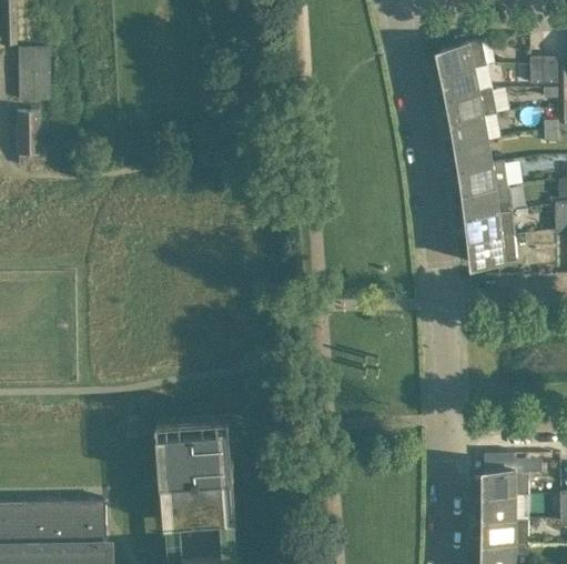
[(438,50),(444,74),(474,69),(487,66),(482,40),(438,50)]
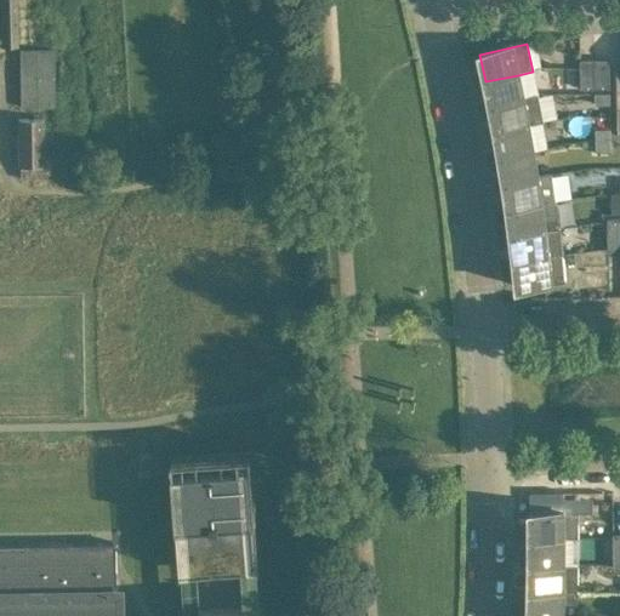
[(53,109),(53,50),(20,50),(18,109),(53,109)]
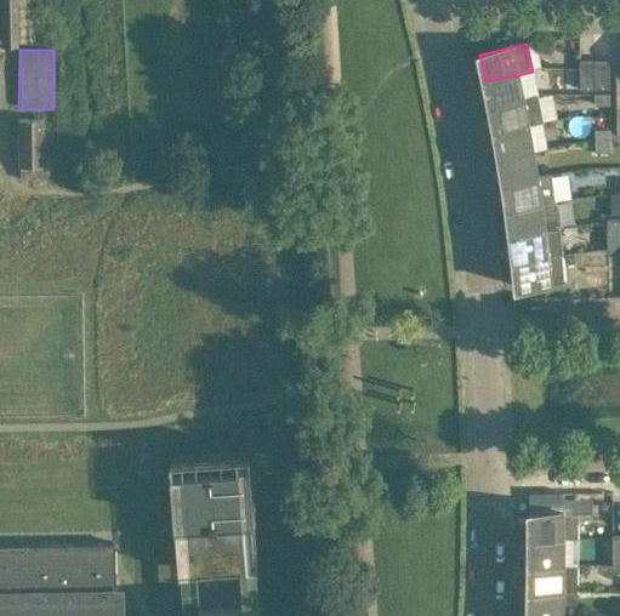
[(608,62),(593,63),(595,91),(609,91),(608,62)]
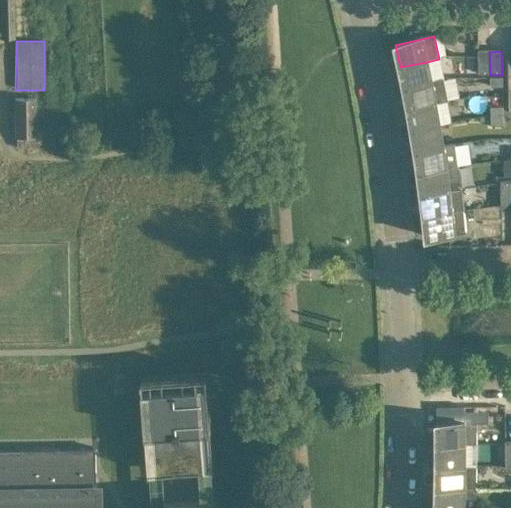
[(478,76),(490,75),(489,52),(477,52),(478,76)]
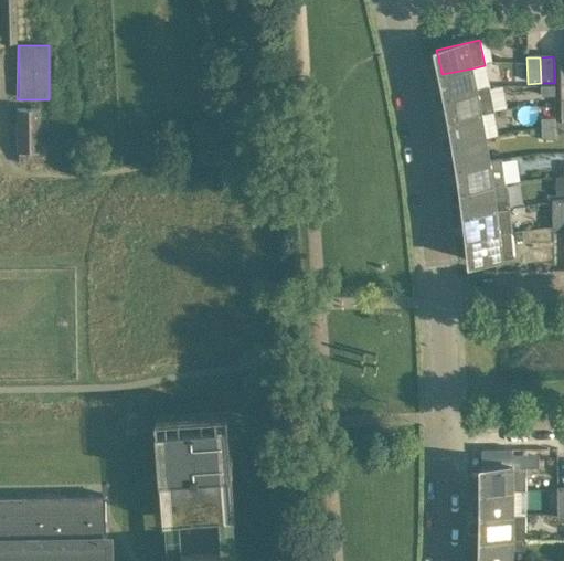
[(477,91),(471,69),(442,74),(446,97),(477,91)]
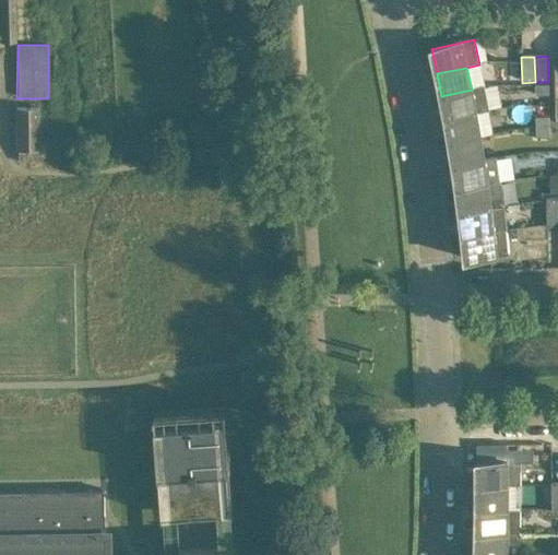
[(548,96),(548,86),(534,86),(535,97),(548,96)]
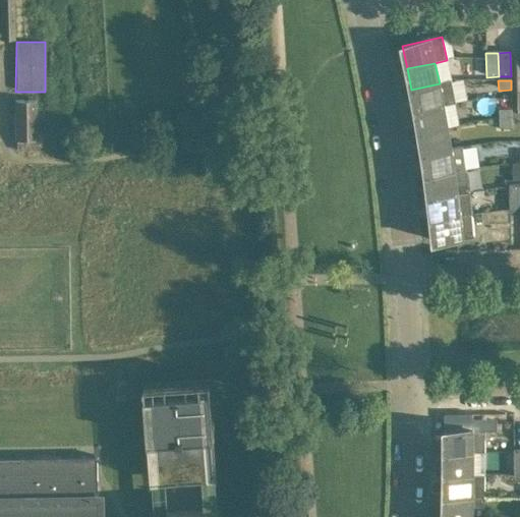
[(411,90),(415,111),(444,107),(455,105),(451,81),(440,83),(411,90)]
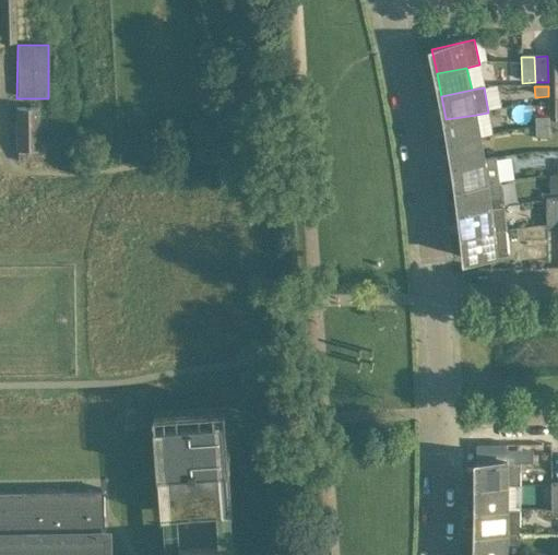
[(13,108),(13,150),(38,150),(38,108),(13,108)]
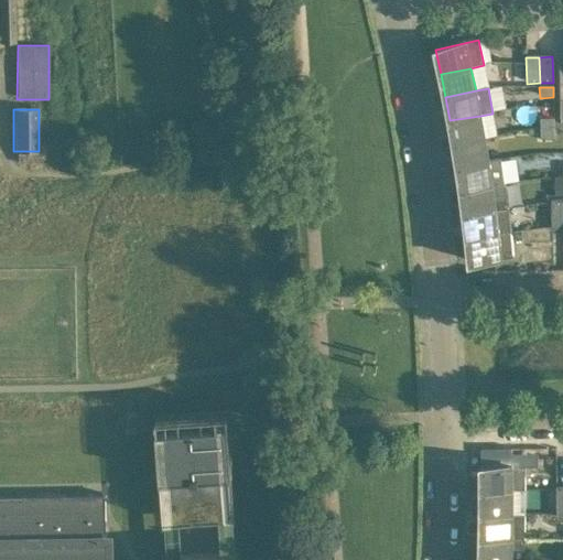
[(450,120),(454,144),(485,139),(480,116),(450,120)]
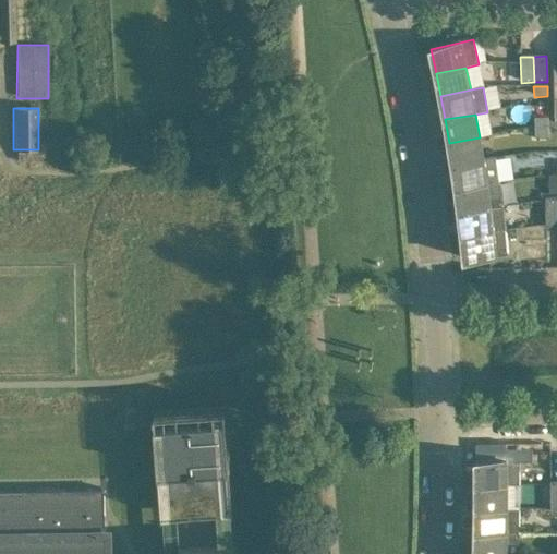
[(547,119),(534,119),(534,129),(548,129),(547,119)]
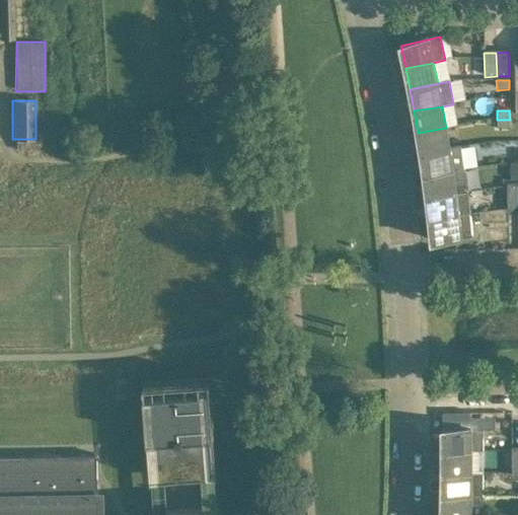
[(510,120),(497,120),(497,129),(510,129),(510,120)]
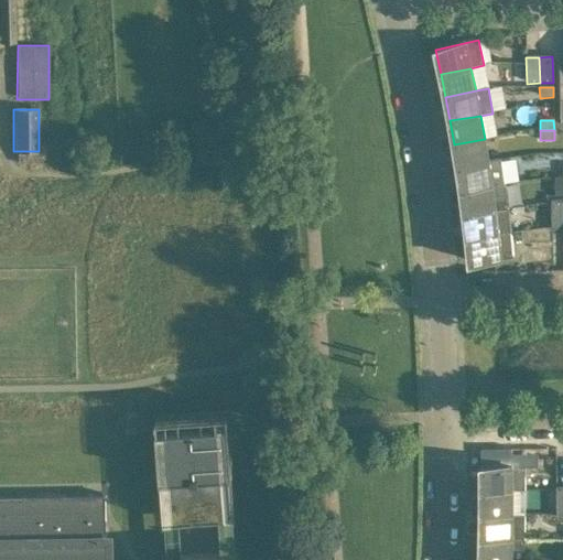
[(454,144),(457,168),(488,163),(485,139),(454,144)]
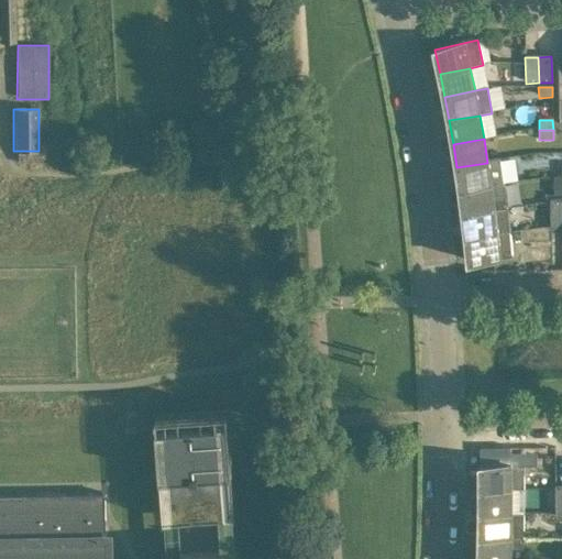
[(500,185),(503,184),(499,162),(487,163),(456,167),(460,192),(491,187),(500,185)]
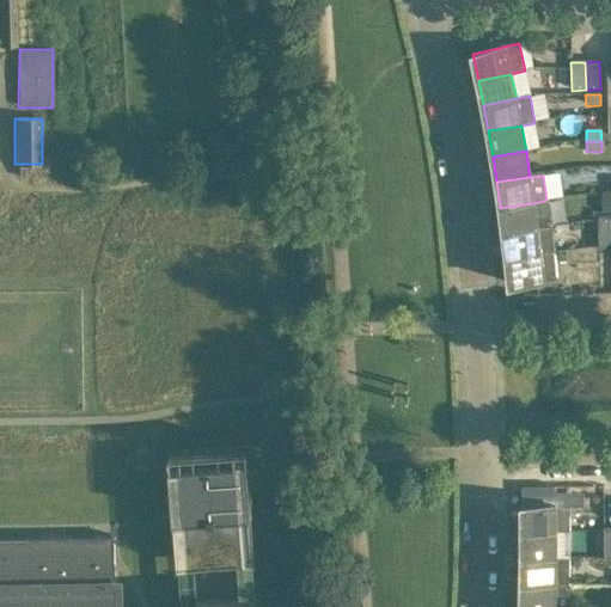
[(500,208),(503,233),(551,228),(549,215),(547,200),(544,201),(533,203),(500,208)]
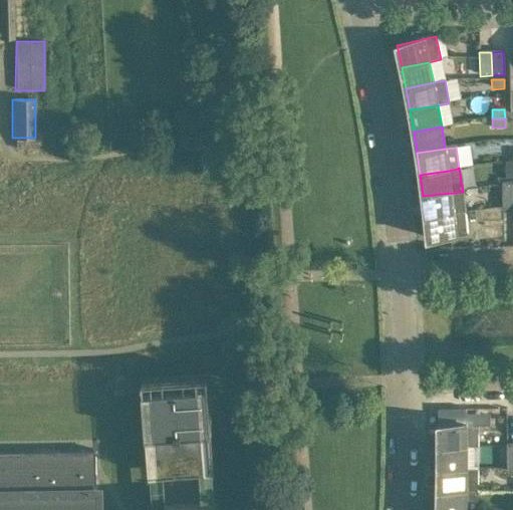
[(502,208),(512,208),(512,184),(502,184),(502,208)]
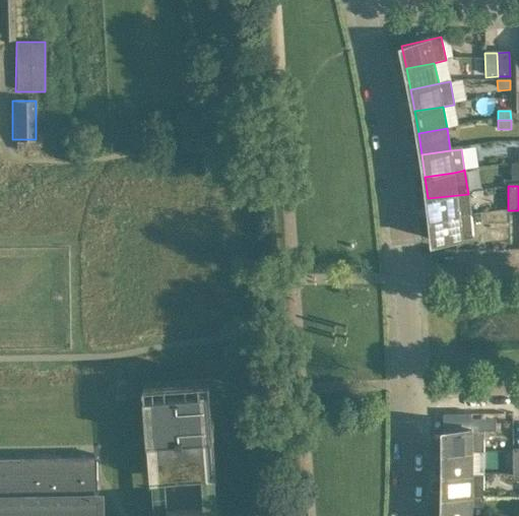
[(470,215),(468,194),(428,198),(431,219),(470,215)]
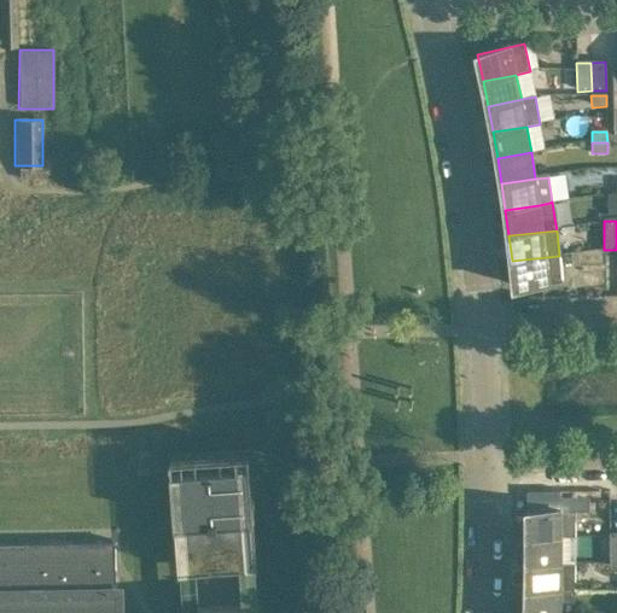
[(562,284),(560,270),(559,256),(512,261),(514,289),(562,284)]
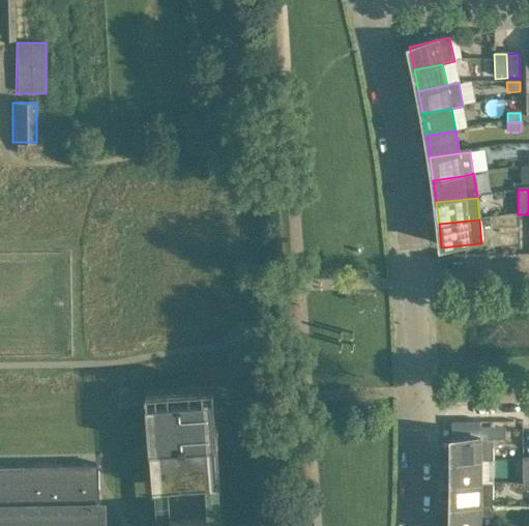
[(146,392),(155,523),(155,525),(224,525),(223,518),(222,486),(214,387),(146,392)]
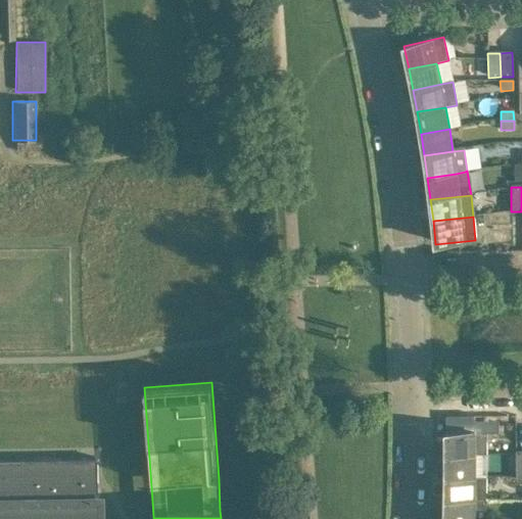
[(474,456),(485,457),(486,443),(486,432),(445,432),(445,456),(474,456)]
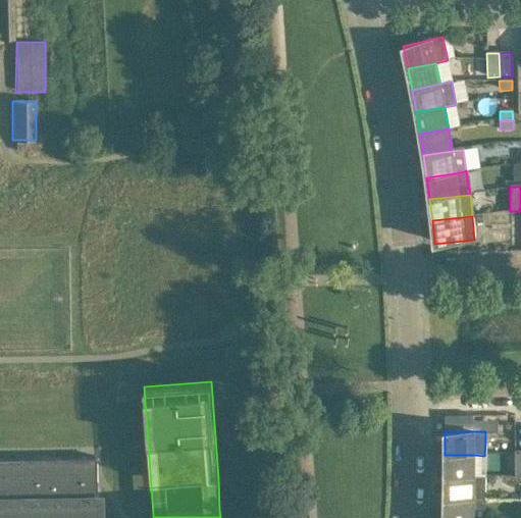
[(445,455),(445,476),(473,477),(473,455),(445,455)]
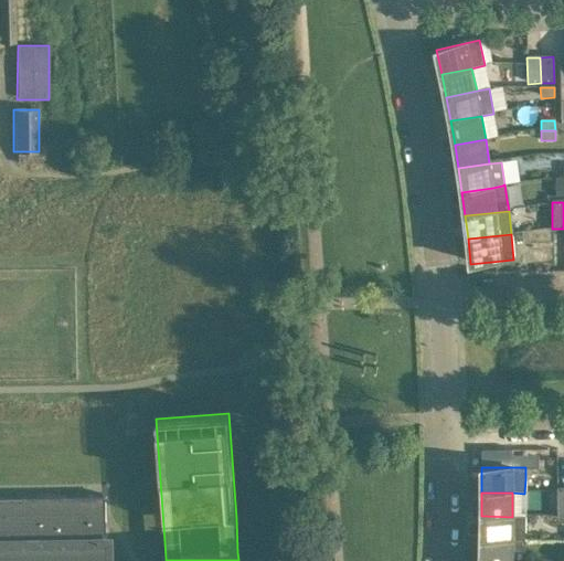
[(103,560),(104,547),(103,498),(0,499),(0,560),(103,560)]
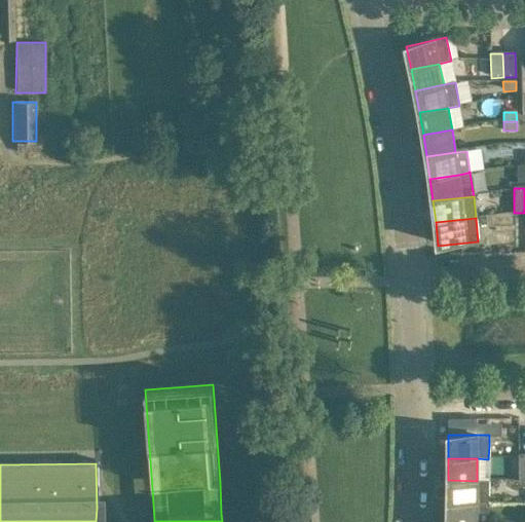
[(448,480),(448,502),(477,504),(477,502),(488,502),(488,483),(477,483),(477,481),(448,480)]
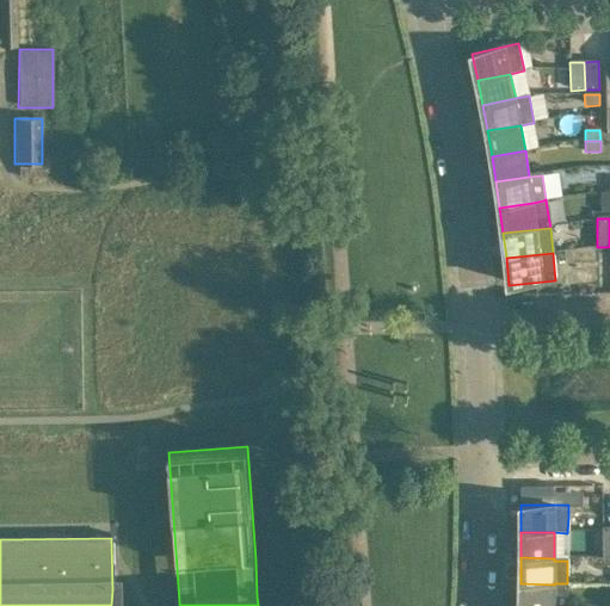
[(553,605),(554,597),(567,597),(567,583),(554,583),(554,585),(521,583),(519,605),(553,605)]
